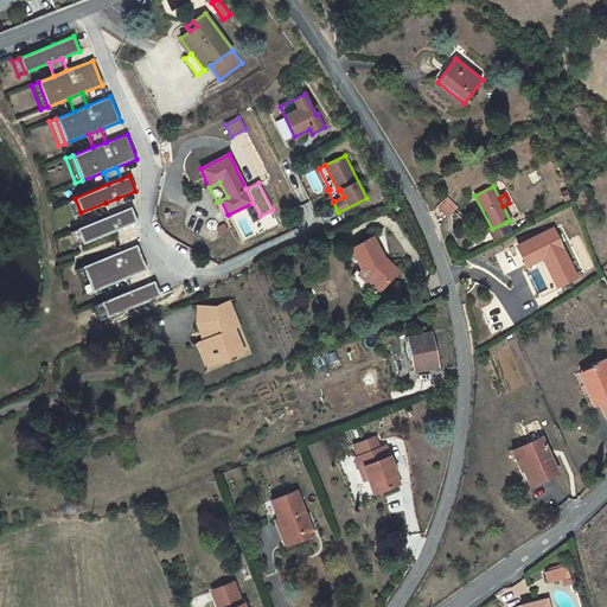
[(447,197),(438,206),(448,217),(458,208),(447,197)]
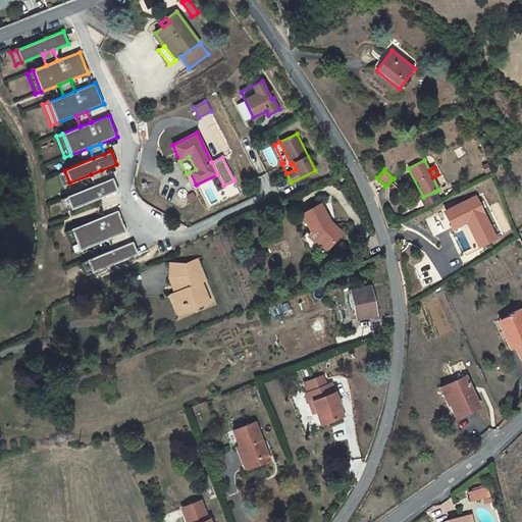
[(69,183),(64,170),(58,172),(63,186),(69,183)]
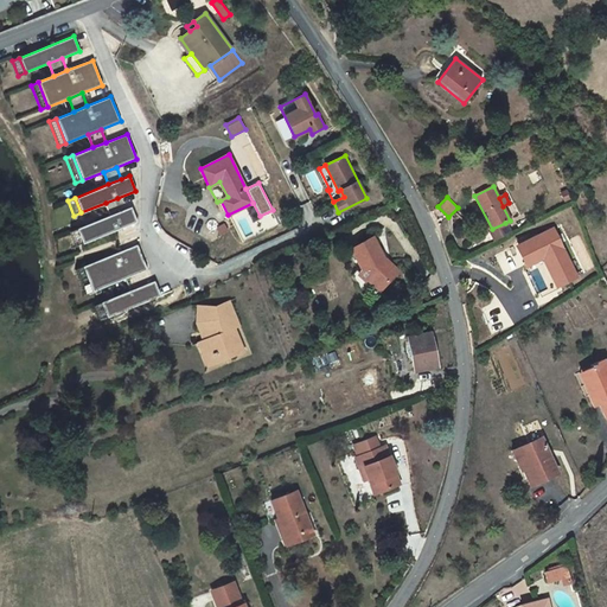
[(117,198),(106,203),(110,216),(122,210),(117,198)]
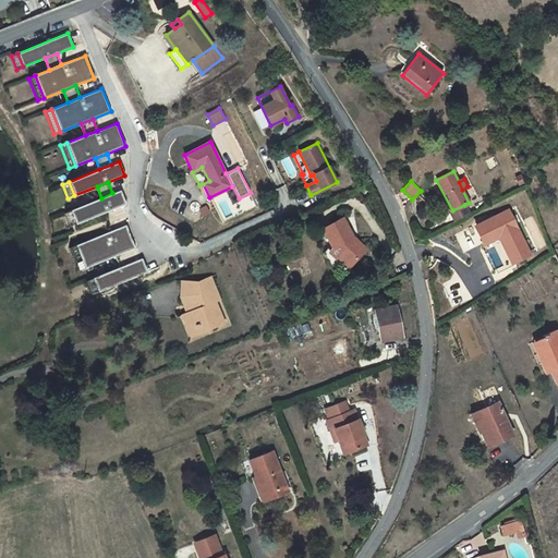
[(121,190),(112,193),(101,198),(71,210),(76,223),(126,204),(121,190)]
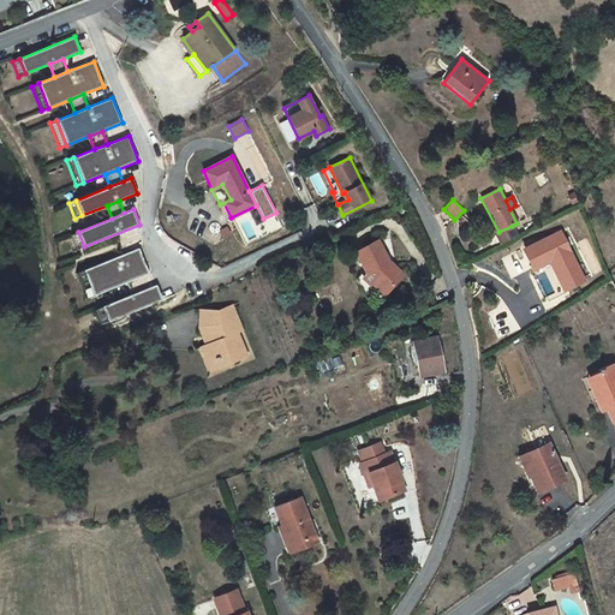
[(512,226),(499,232),(496,233),(501,243),(517,234),(512,226)]
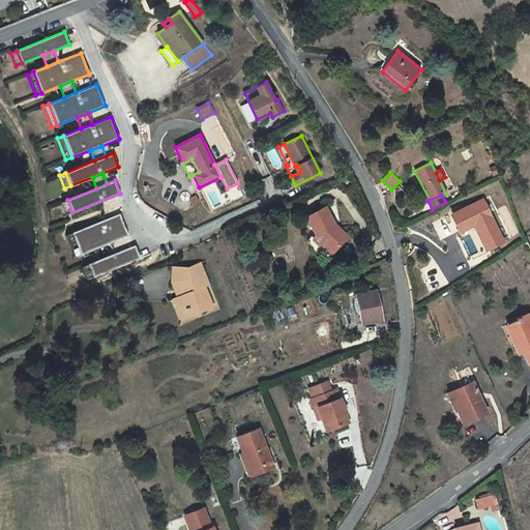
[(196,196),(189,200),(193,204),(199,201),(196,196)]
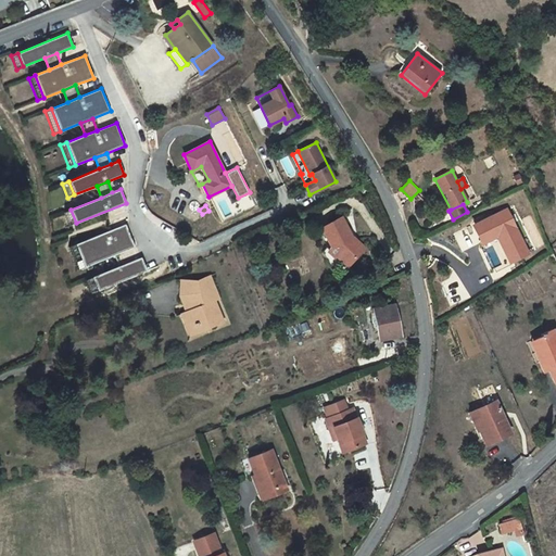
[(76,223),(71,210),(64,212),(70,226),(76,223)]
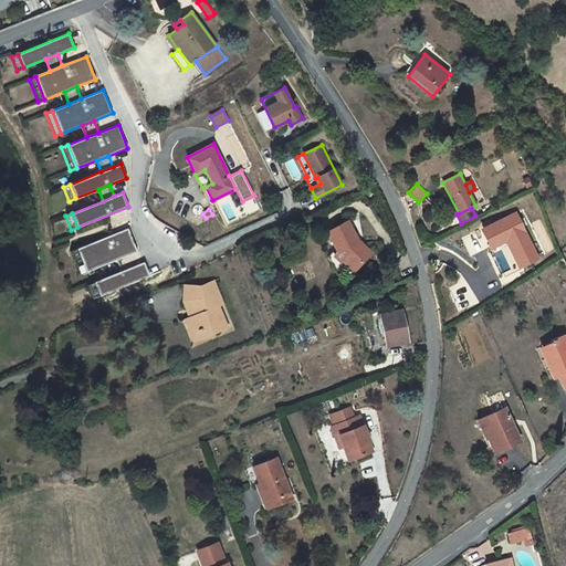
[(506,240),(524,231),(515,213),(482,230),(490,248),(506,240)]
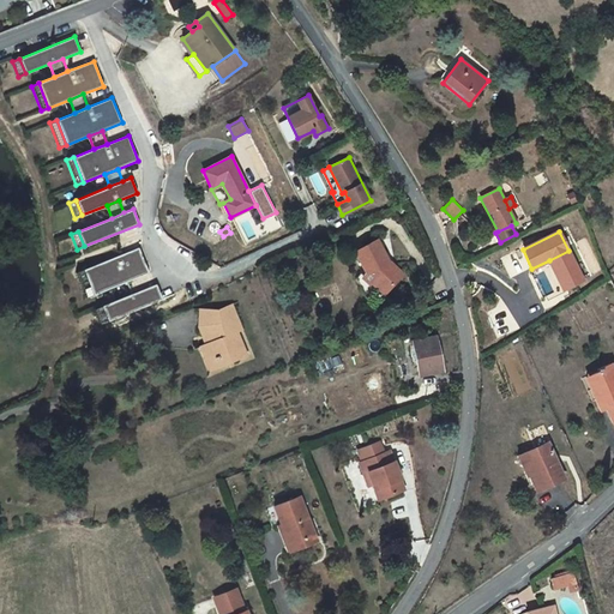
[(392,268),(378,241),(355,252),(366,272),(362,277),(369,284),(371,282),(384,294),(402,274),(395,266),(392,268)]
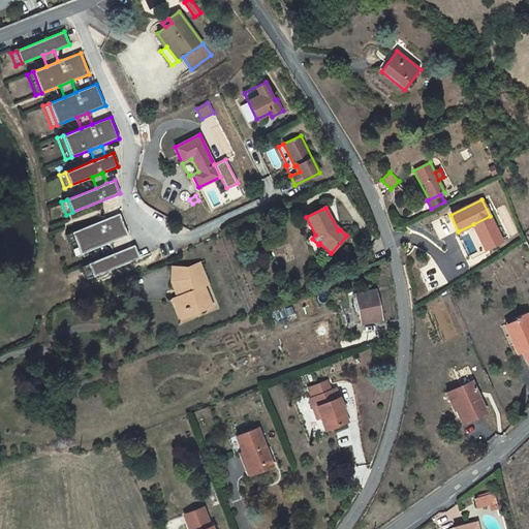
[(119,213),(72,232),(81,254),(98,247),(110,242),(128,235),(119,213)]
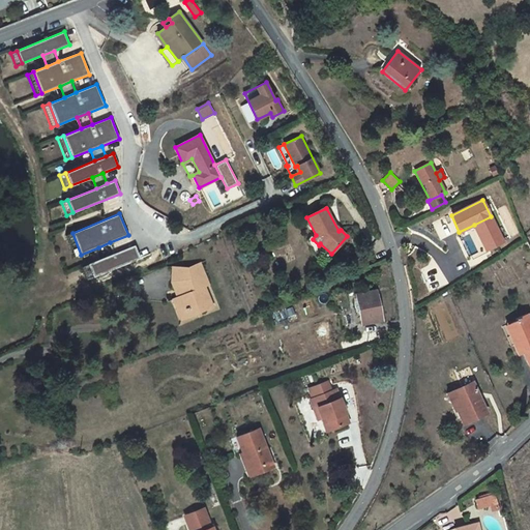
[(503,241),(491,216),(474,225),(482,241),(484,240),(489,248),(503,241)]
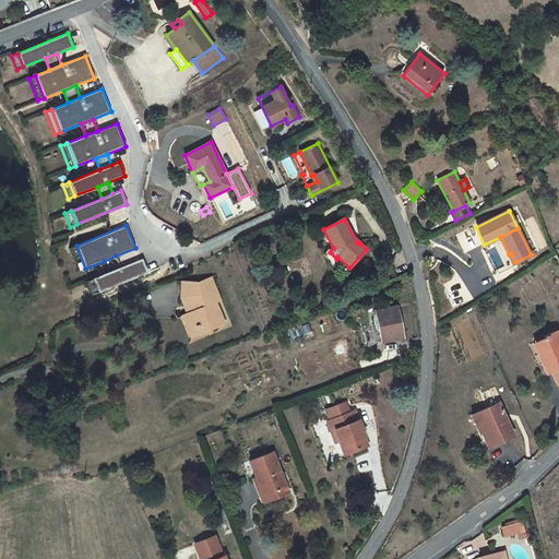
[(85,269),(76,246),(69,248),(79,271),(85,269)]
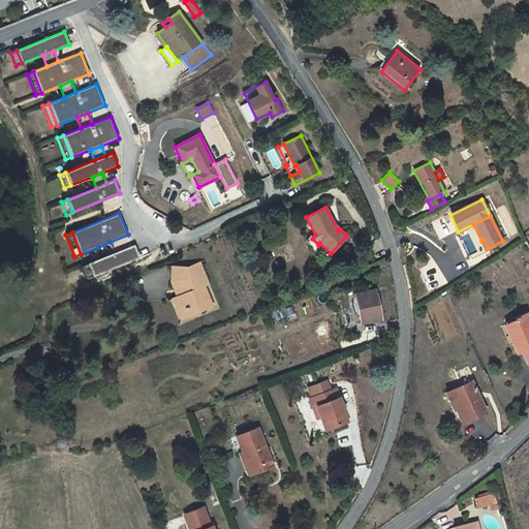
[(110,242),(98,247),(103,257),(114,252),(110,242)]
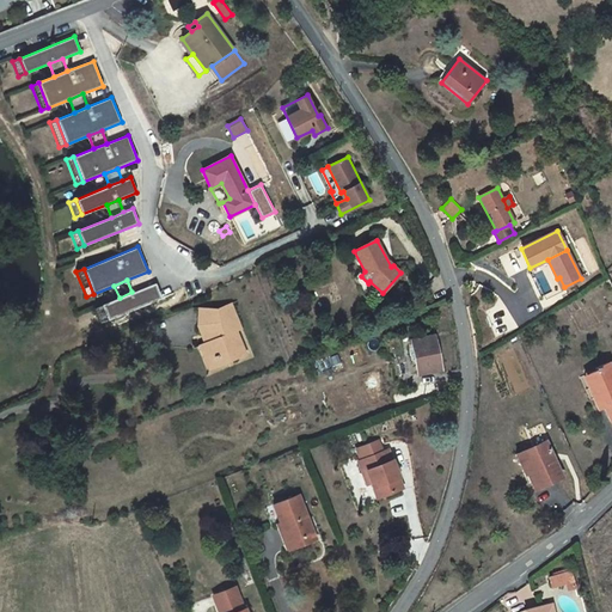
[(155,283),(132,292),(120,298),(90,310),(96,325),(161,298),(155,283)]
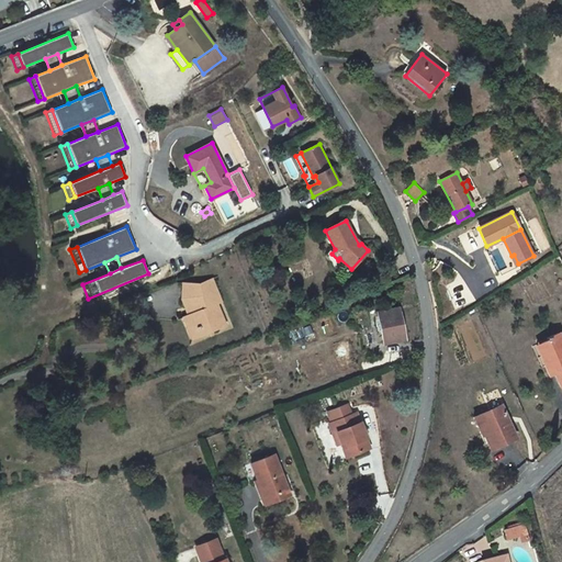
[(190,315),(188,315),(194,330),(206,326),(210,333),(226,326),(223,317),(218,319),(213,306),(217,304),(223,302),(214,279),(200,284),(184,283),(183,299),(187,307),(189,306),(192,314),(190,315)]
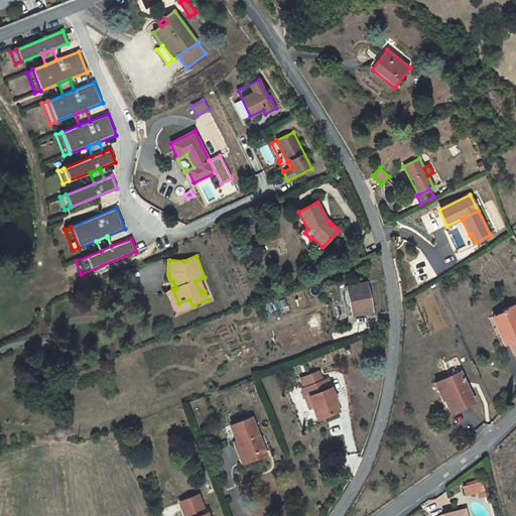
[(81,274),(76,261),(69,263),(75,276),(81,274)]
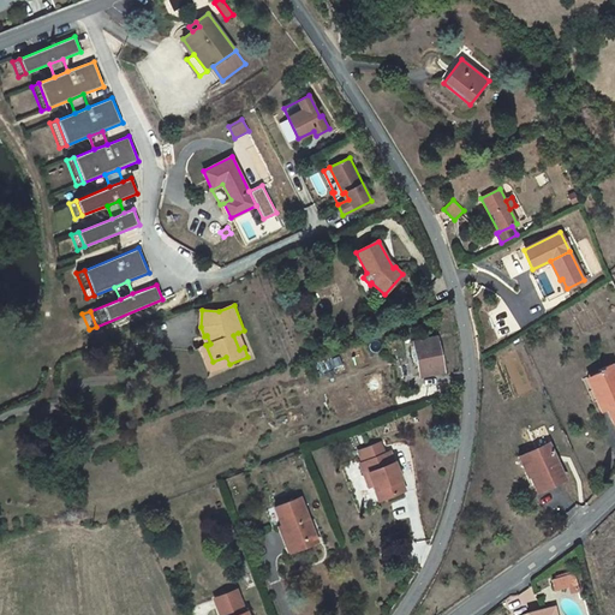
[(244,347),(238,333),(233,335),(239,350),(244,347)]
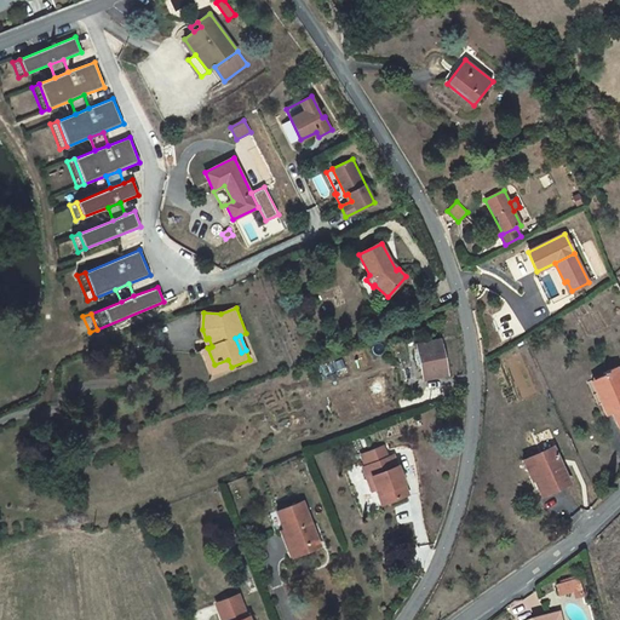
[(417,344),(423,379),(447,374),(441,339),(417,344)]
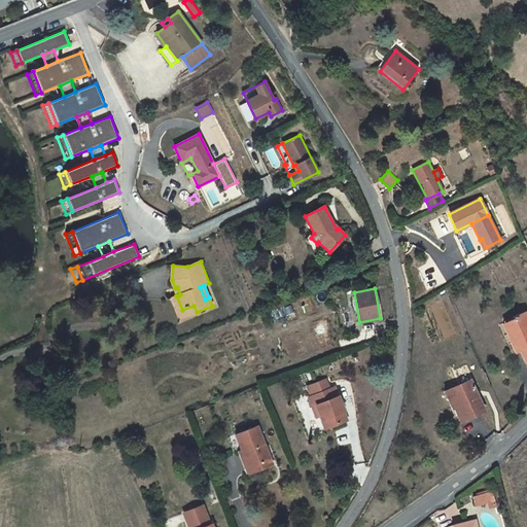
[(182,310),(176,295),(171,297),(179,318),(197,312),(194,306),(182,310)]
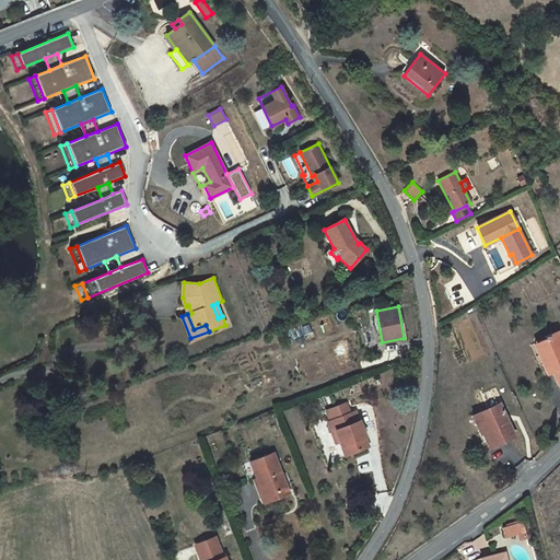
[(546,339),(539,341),(545,353),(547,352),(550,360),(548,361),(552,372),(559,385),(559,384),(559,339),(557,331),(545,337),(546,339)]
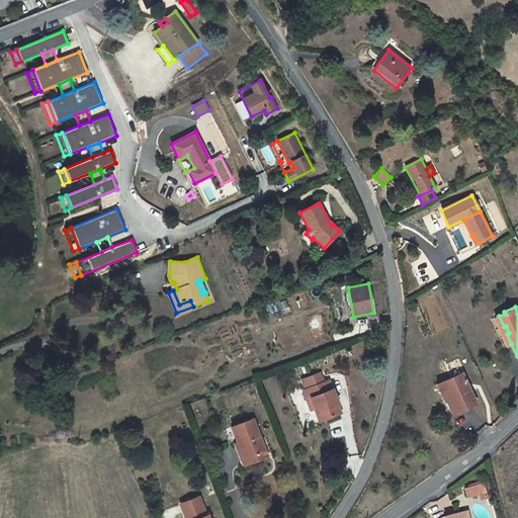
[(504,327),(499,316),(495,318),(507,346),(511,344),(507,334),(509,333),(506,326),(504,327)]
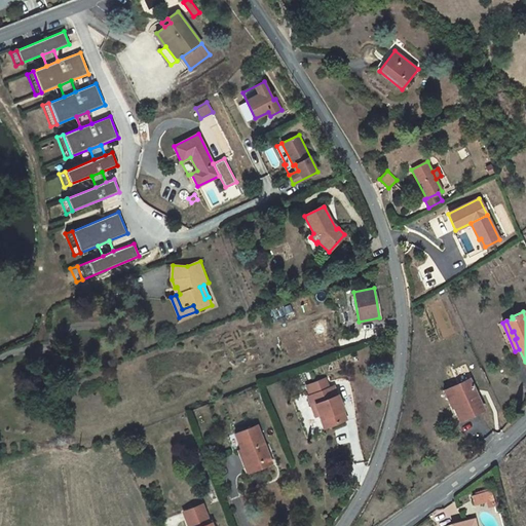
[(320,415),(325,428),(347,419),(334,386),(329,388),(326,379),(310,384),(314,395),(310,396),(308,397),(311,406),(315,404),(320,415)]
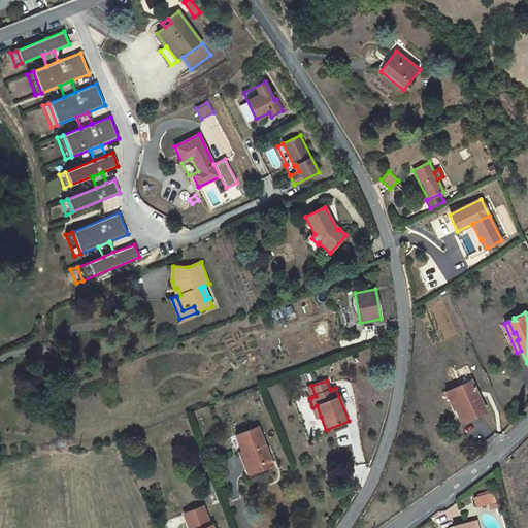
[(485,411),(470,381),(451,390),(458,406),(455,407),(462,422),(485,411)]
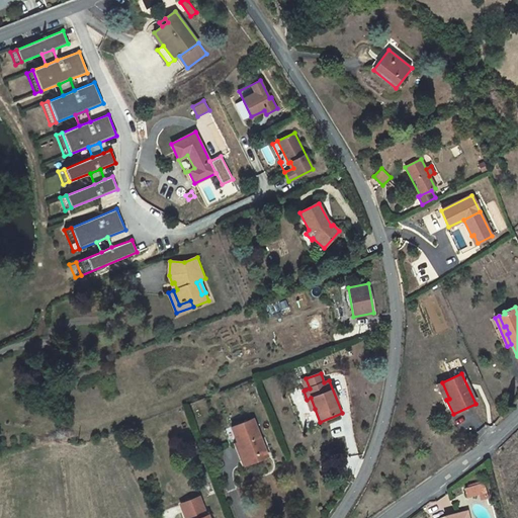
[(449,399),(442,382),(437,384),(444,401),(446,400),(449,399)]
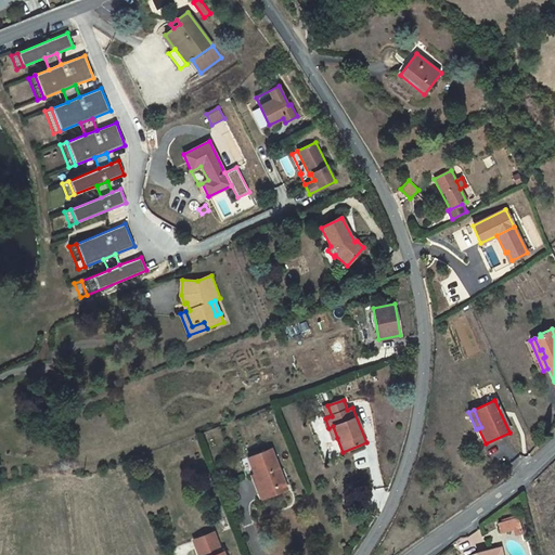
[(256,474),(266,498),(286,489),(271,449),(248,457),(255,474),(256,474)]
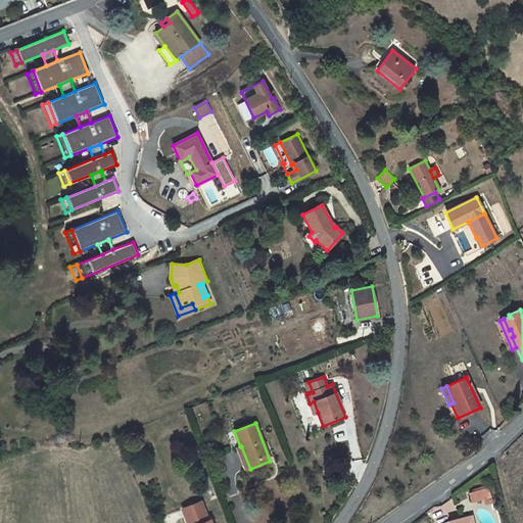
[(240,446),(236,447),(245,471),(250,469),(241,446),(240,446)]
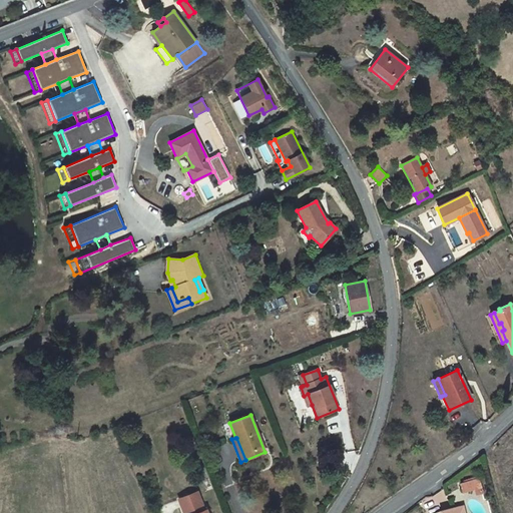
[(477,495),(483,493),(479,479),(464,483),(467,492),(476,489),(477,495)]
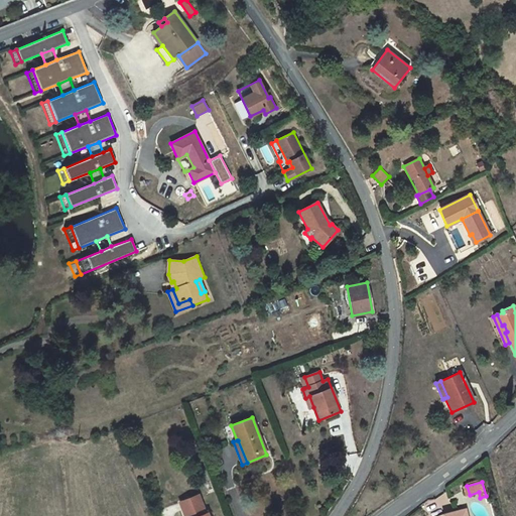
[(180,503),(185,515),(201,515),(206,514),(198,496),(180,503)]
